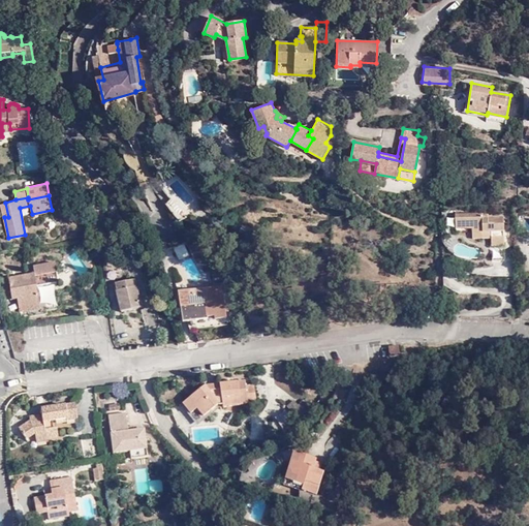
[(483,216),(483,212),(455,211),(455,218),(464,219),(464,226),(470,226),(470,237),(480,238),(480,235),(489,235),(489,246),(503,246),(503,217),(483,216)]
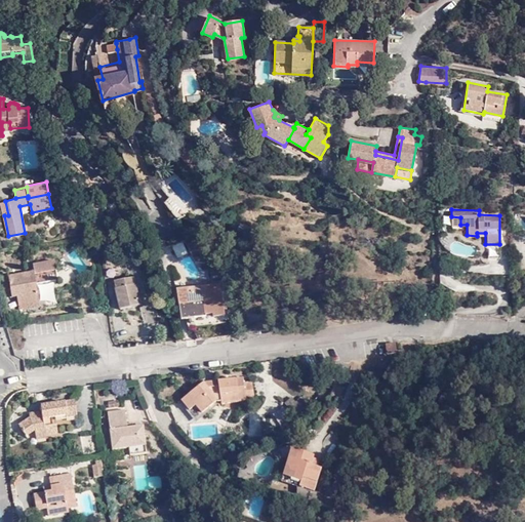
[(38,299),(35,282),(57,278),(53,258),(33,263),(34,270),(8,274),(11,294),(16,293),(17,304),(38,299)]
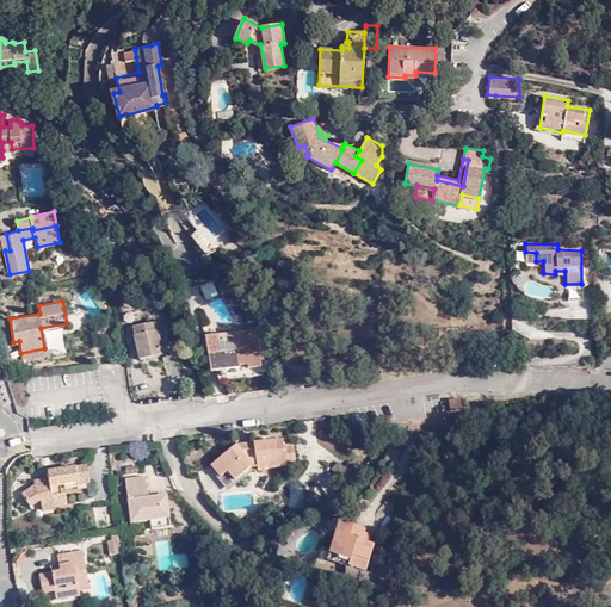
[(131,323),(135,338),(150,335),(155,354),(162,353),(155,319),(131,323)]
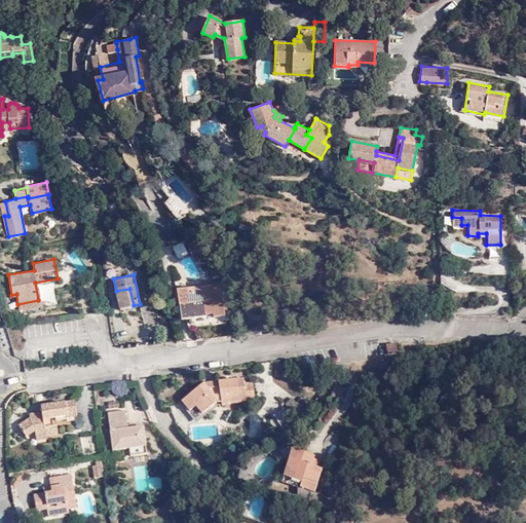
[(226,313),(220,282),(177,288),(181,318),(205,313),(207,312),(213,312),(213,314),(226,313)]
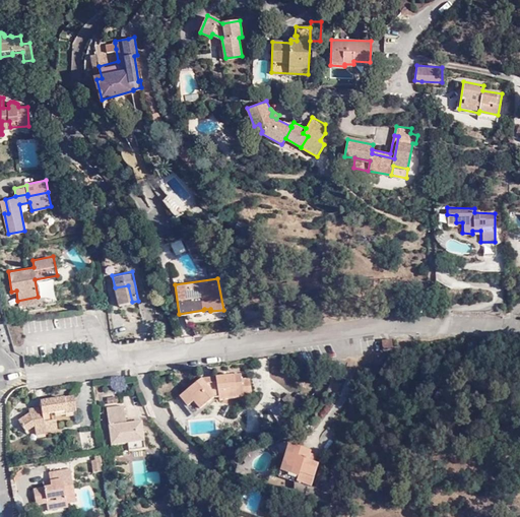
[(128,285),(115,287),(119,305),(132,302),(128,285)]
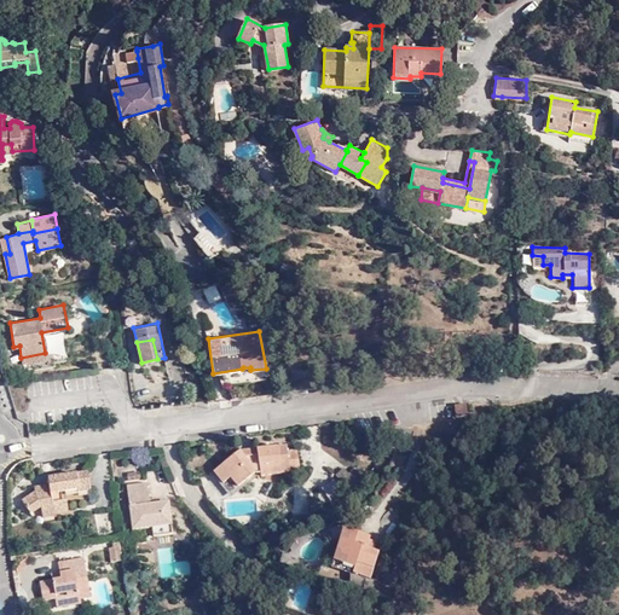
[(46,359),(45,353),(21,358),(22,363),(46,359)]
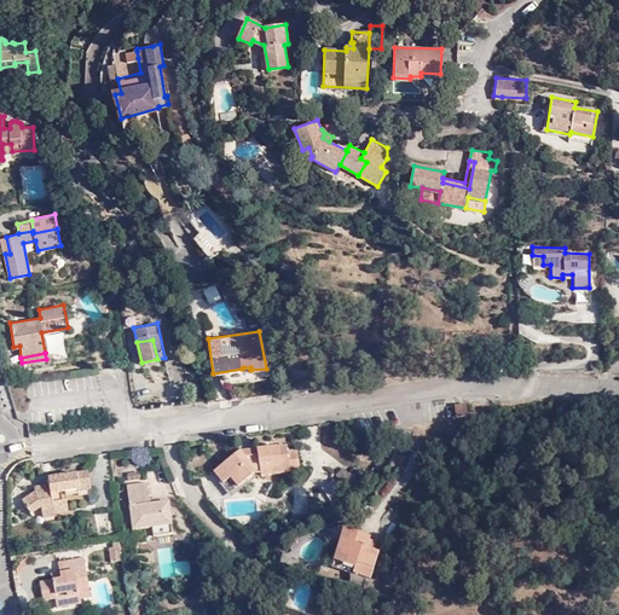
[(229,375),(231,398),(242,395),(239,373),(229,375)]
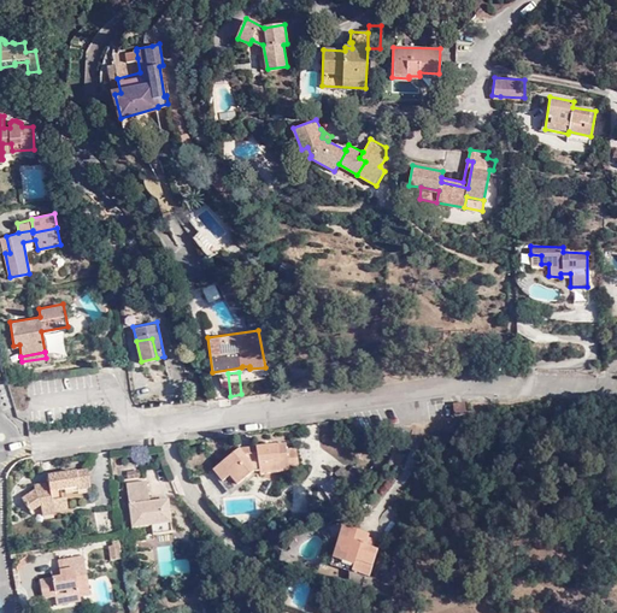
[(453,412),(464,411),(464,401),(453,401),(453,412)]
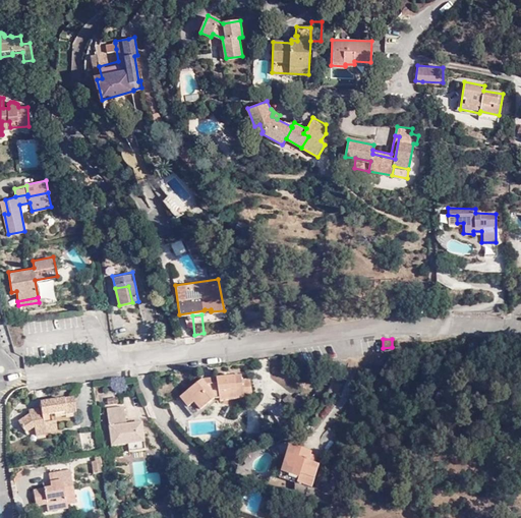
[(241,372),(213,377),(214,382),(206,383),(203,378),(201,378),(185,391),(194,400),(200,408),(214,397),(214,392),(219,391),(220,399),(244,396),(244,394),(252,394),(250,377),(242,378),(241,372)]
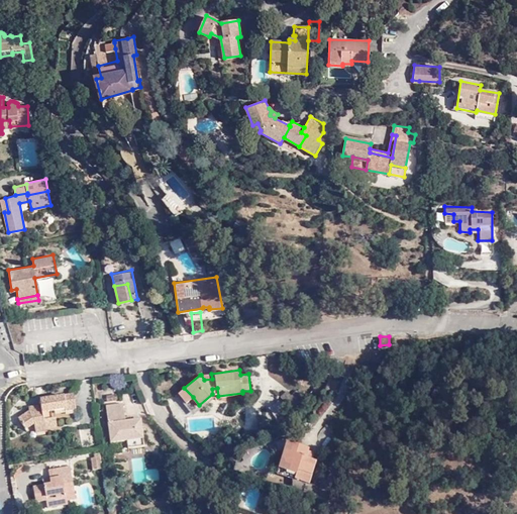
[(326,390),(338,381),(328,378),(324,390),(326,390)]
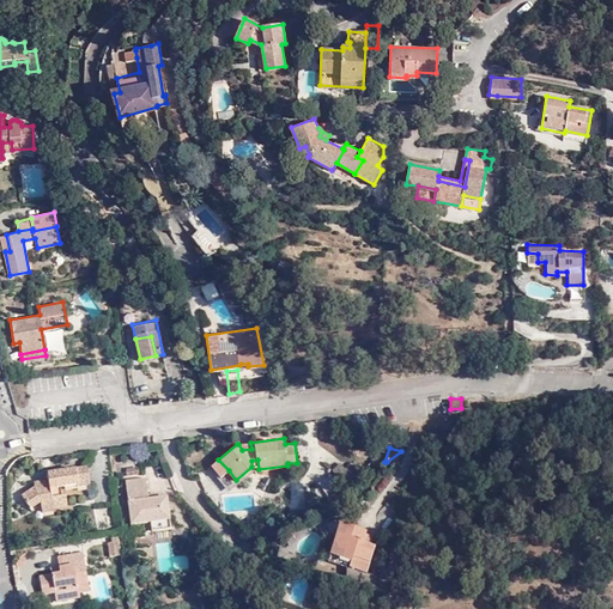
[(401,451),(387,462),(398,464),(401,451)]
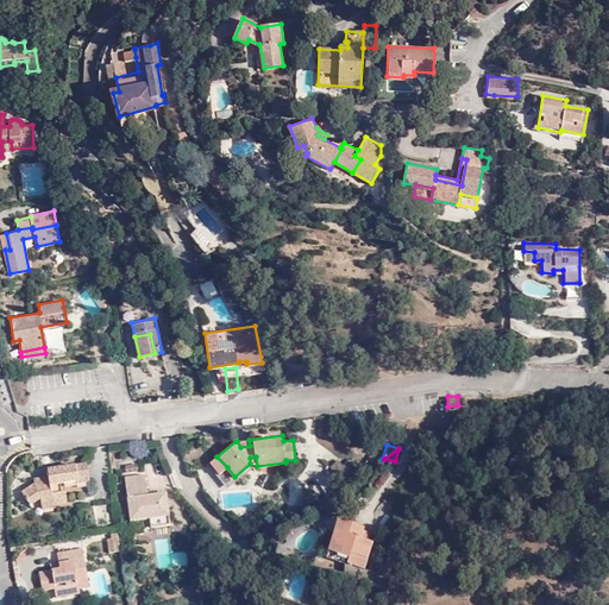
[(220,473),(227,467),(217,457),(211,462),(220,473)]
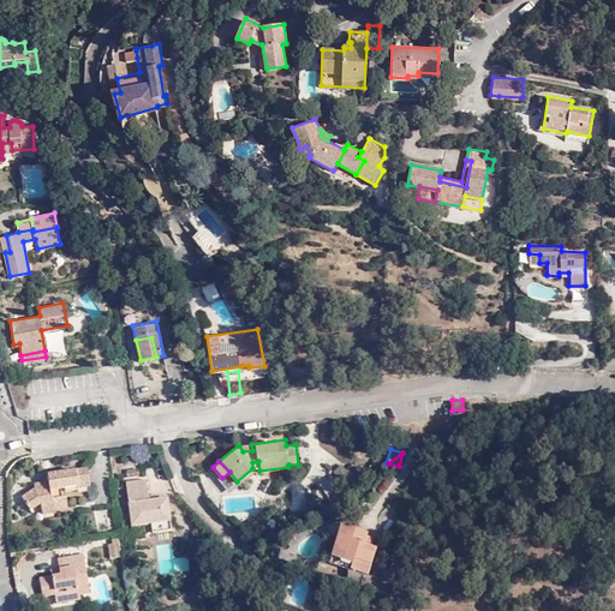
[(48,473),(49,479),(51,485),(35,487),(22,496),(30,508),(41,501),(52,498),(53,507),(55,507),(67,505),(66,495),(61,495),(60,486),(78,484),(78,483),(89,480),(88,468),(48,473)]
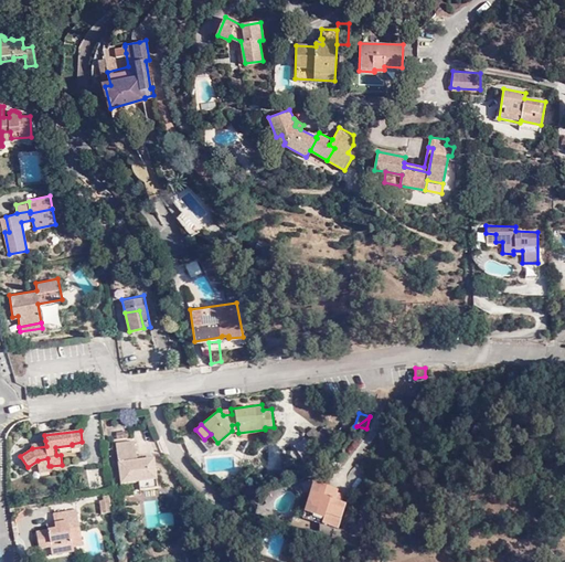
[(137,458),(135,439),(116,442),(121,481),(138,479),(140,487),(158,485),(153,456),(137,458)]
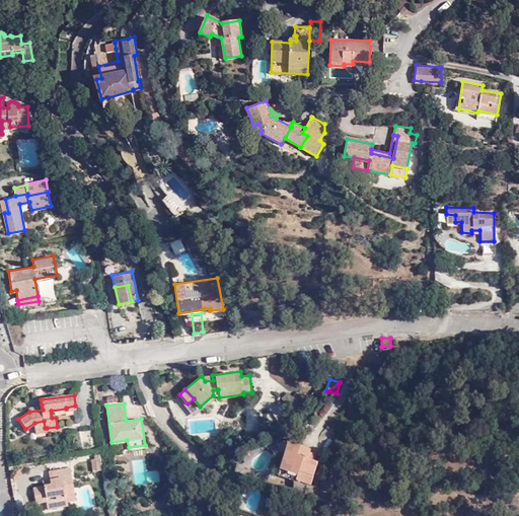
[(44,421),(34,423),(36,433),(47,432),(47,428),(45,428),(44,421)]
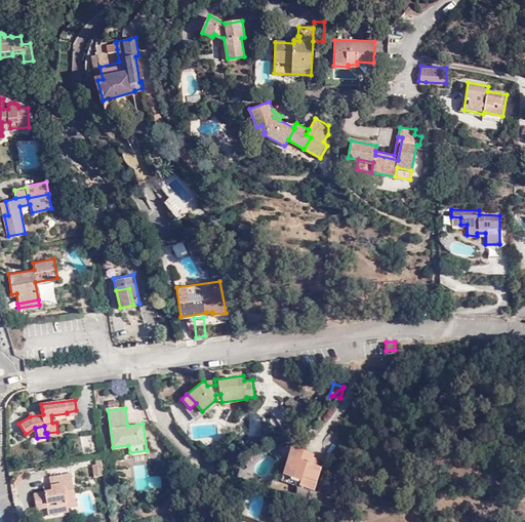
[(311,463),(312,456),(313,454),(298,449),(295,458),(291,456),(288,465),(289,469),(296,471),(293,477),(300,479),(299,485),(313,489),(320,467),(316,465),(311,463)]
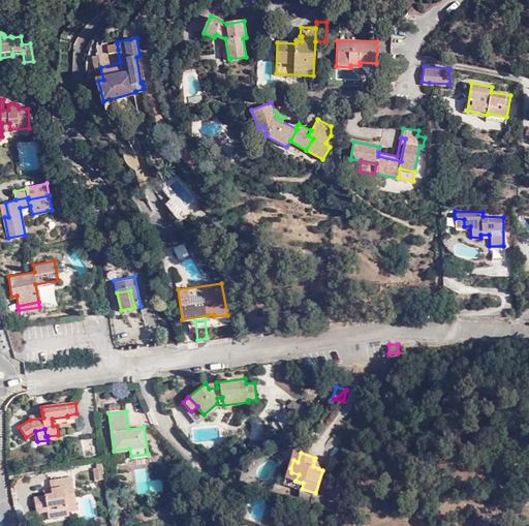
[(14,475),(16,488),(26,473),(14,475)]
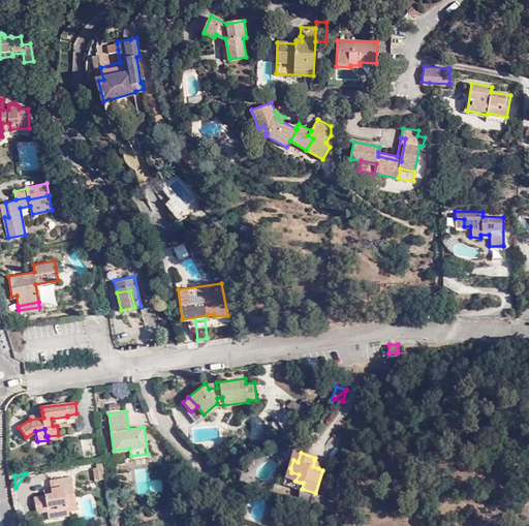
[(50,480),(51,488),(52,493),(45,494),(34,496),(36,511),(48,508),(66,506),(67,511),(78,509),(71,475),(50,480)]
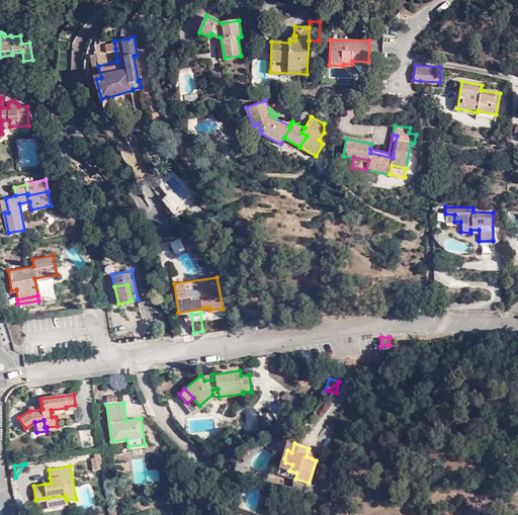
[(67,504),(66,500),(65,496),(47,498),(49,507),(67,504)]
